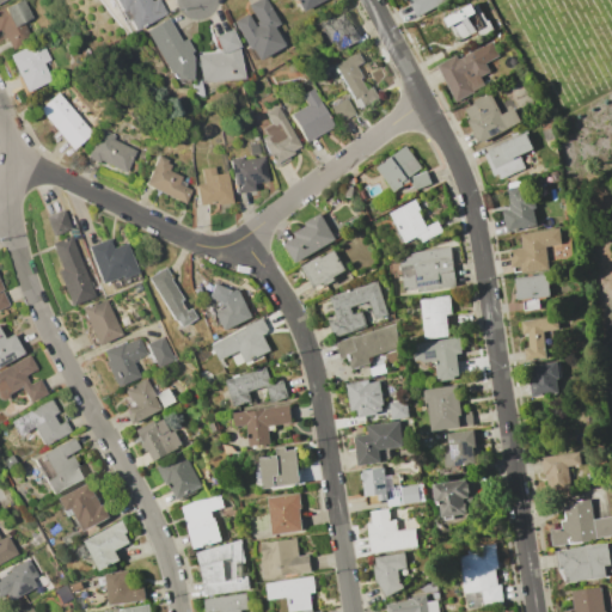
[(0,7),(18,0),(24,0),(32,17),(25,20),(34,41),(13,49),(5,31),(2,31),(1,30),(0,30),(0,7)]
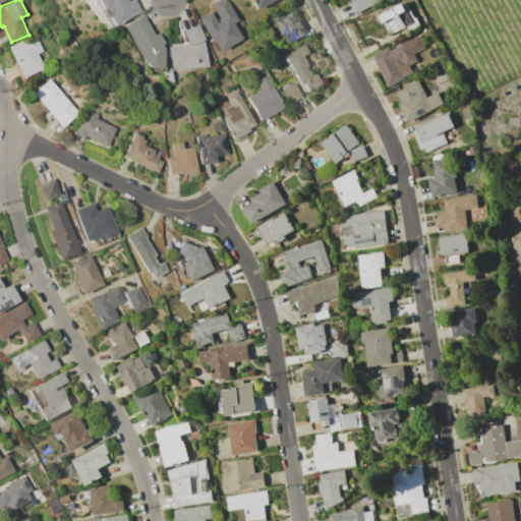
[(135,0),(141,11),(114,26),(108,16),(110,15),(107,9),(102,11),(98,4),(95,6),(92,0),(127,0),(128,1),(130,0),(135,0)]
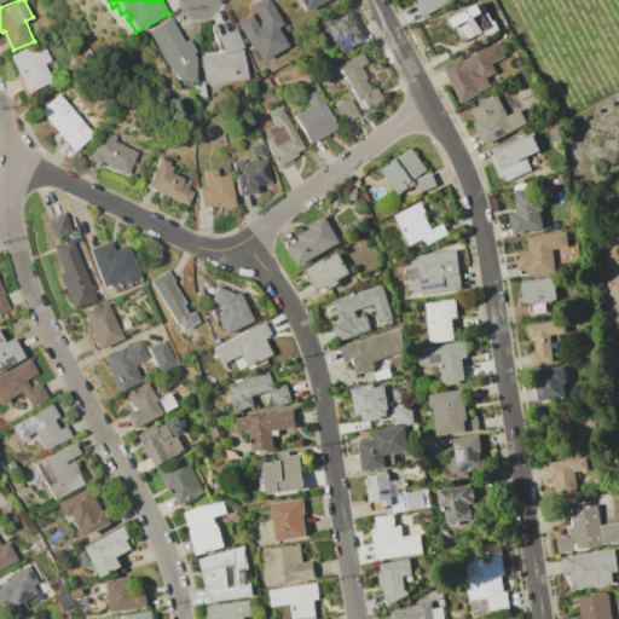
[(259,59),(253,50),(252,50),(236,21),(250,13),(258,27),(259,25),(258,22),(260,21),(252,5),(260,0),(268,0),(283,24),(276,28),(285,46),(259,59)]
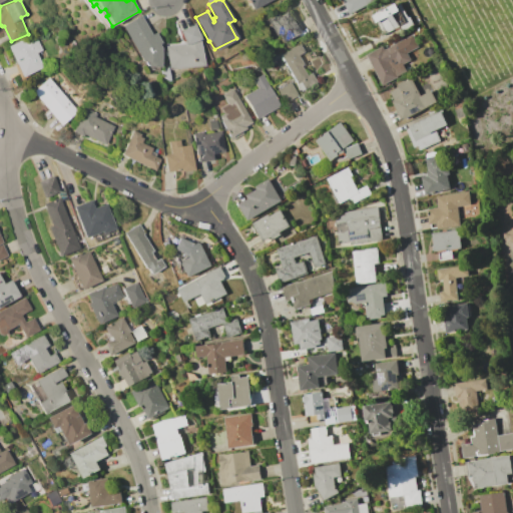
[(269,0),(252,9),(247,0),(269,0)]
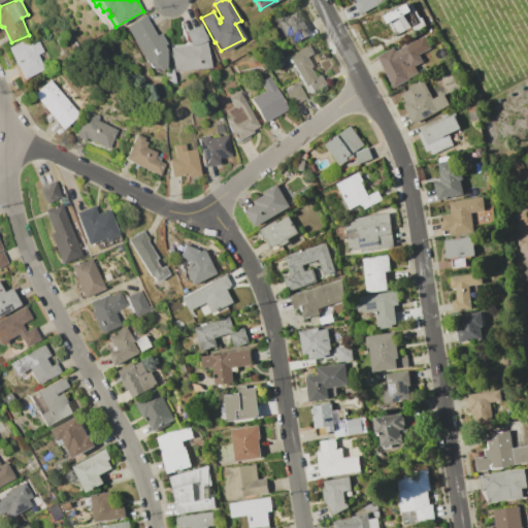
[(386,0),(360,14),(352,0),(386,0)]
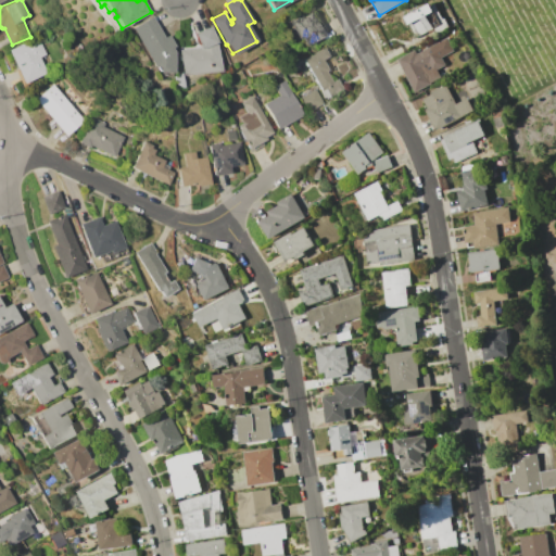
[(418,10),(434,1),(442,16),(445,15),(451,26),(434,35),(432,30),(418,38),(412,17),(420,13),(418,10)]
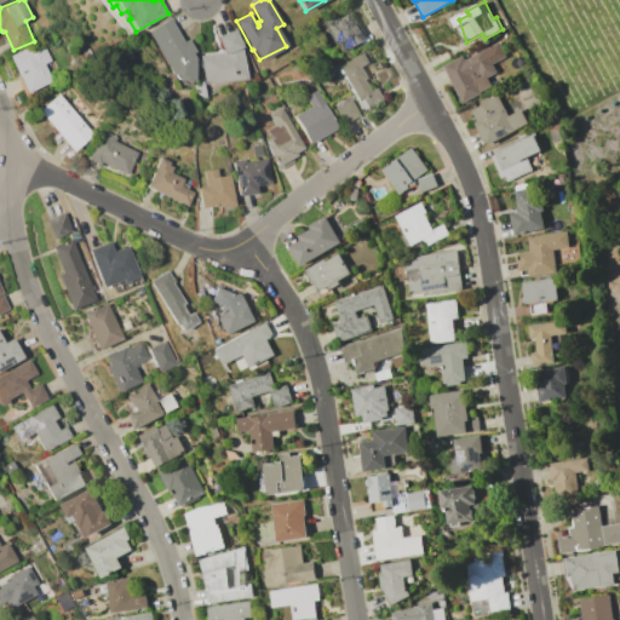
[(340,51),(337,42),(333,44),(321,23),(338,15),(339,18),(349,13),(362,39),(340,51)]
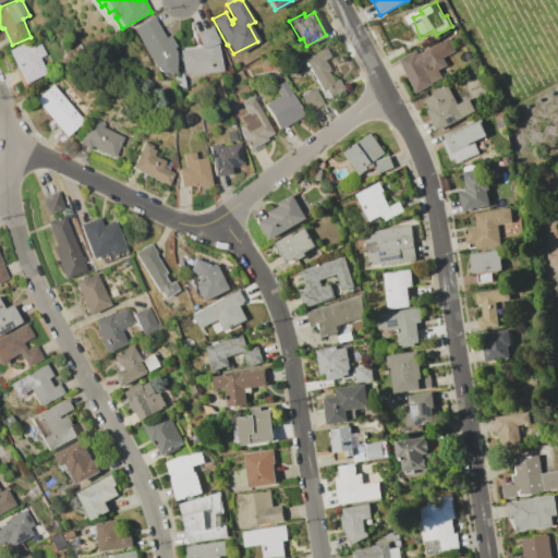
[(132,28),(153,16),(164,37),(169,34),(176,46),(172,48),(176,51),(173,73),(158,72),(158,68),(154,68),(132,28)]
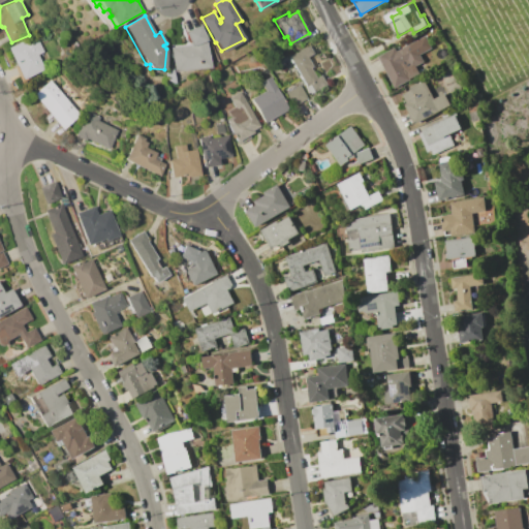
[(427,28),(434,24),(437,29),(430,34),(427,28)]
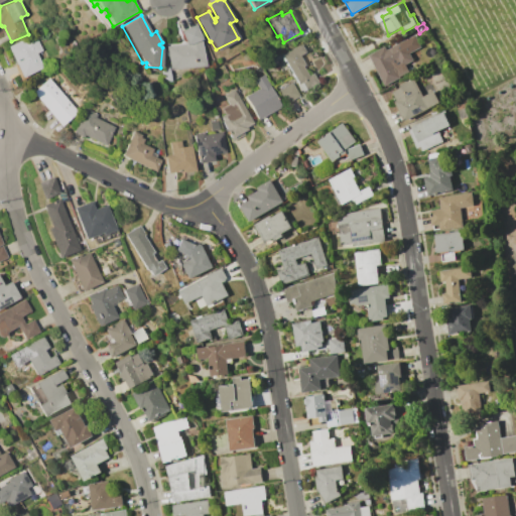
[(165,45),(186,43),(180,30),(196,24),(202,37),(205,66),(169,70),(169,68),(168,68),(165,45)]
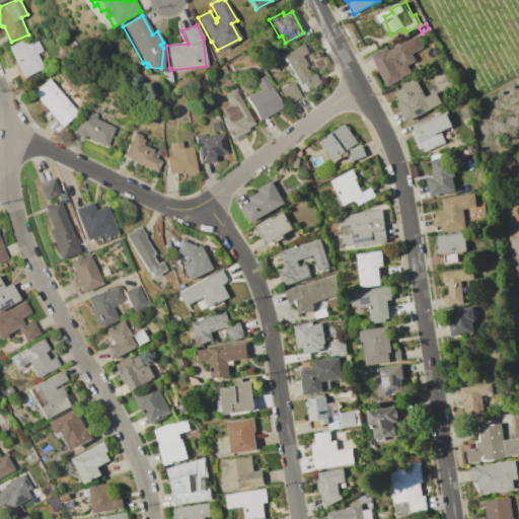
[(8,47),(35,33),(44,51),(38,54),(45,68),(23,78),(8,47)]
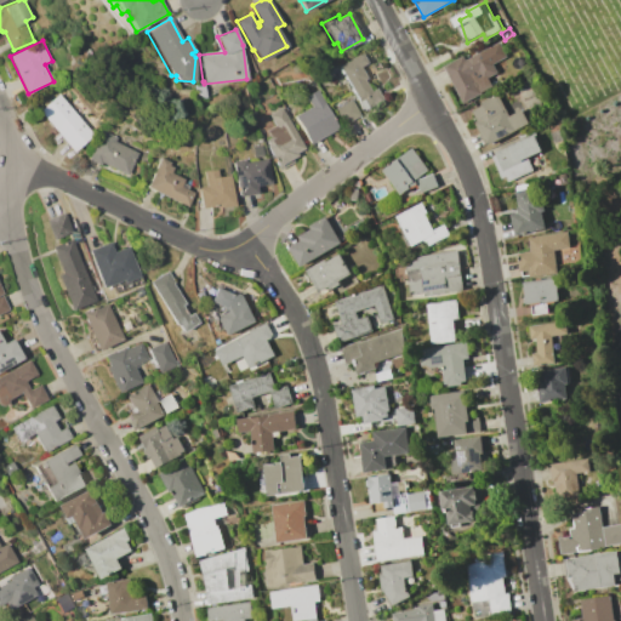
[(444,66),(463,56),(466,60),(485,49),(499,73),(489,78),(493,86),(480,92),(482,93),(463,103),(444,66)]
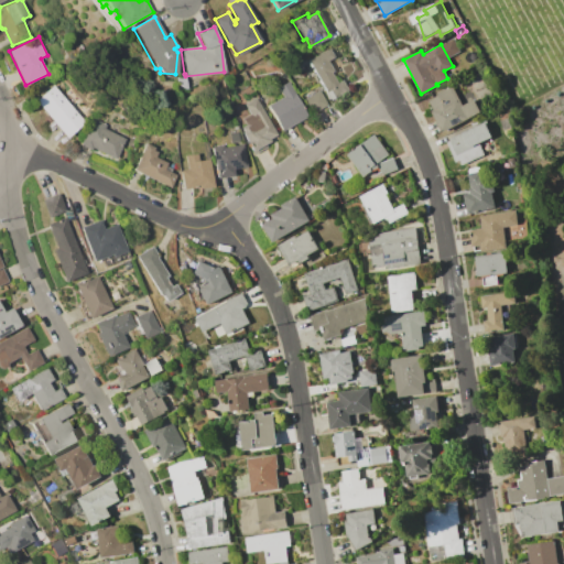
[(310,60),(331,49),(336,57),(328,61),(335,72),(332,73),(337,83),(344,79),(349,89),(331,99),(310,60)]
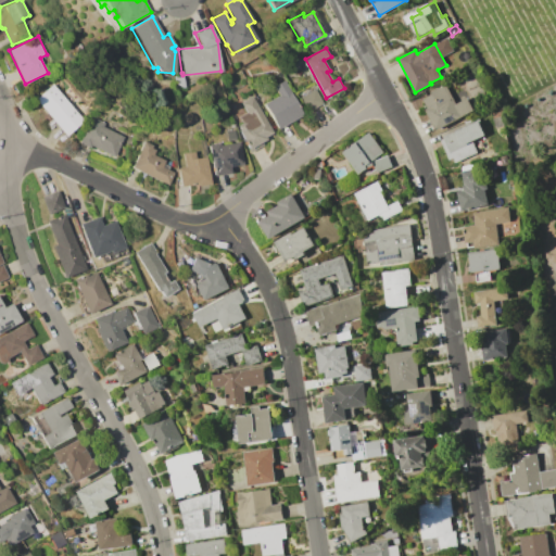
[(174,74),(181,73),(182,73),(182,75),(184,87),(175,87),(174,74)]
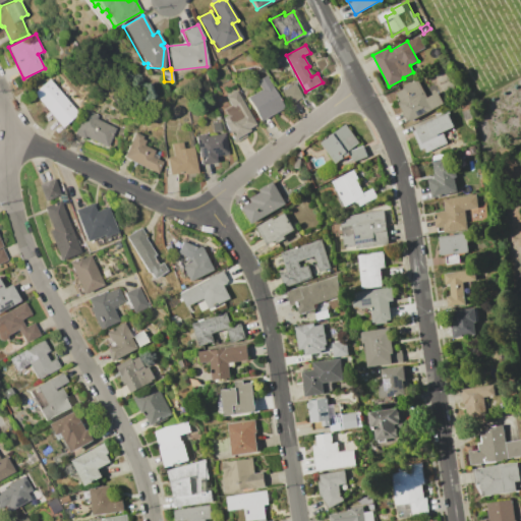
[(259,121),(247,97),(262,90),(256,80),(267,75),(284,109),(259,121)]
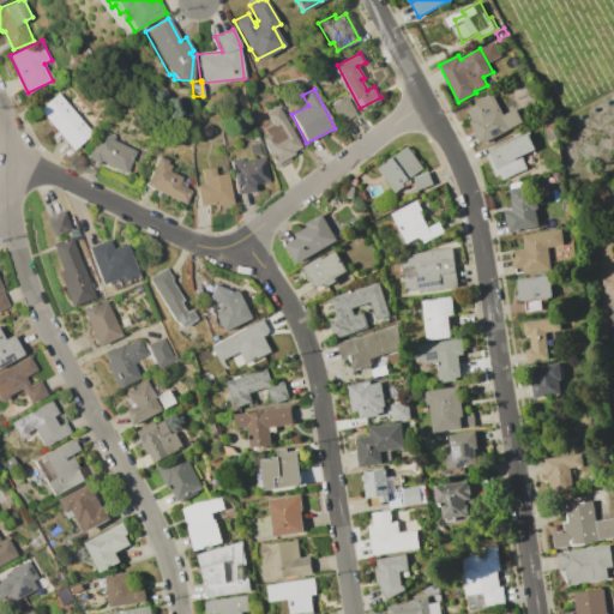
[(59,92),(92,133),(72,150),(62,138),(58,143),(52,136),(56,132),(38,110),(59,92)]
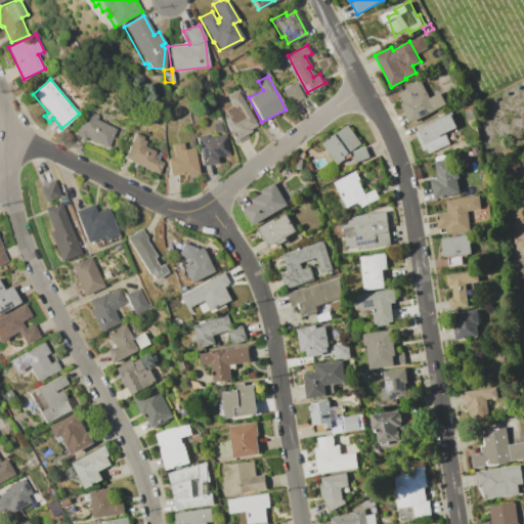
[(410,122),(400,102),(402,101),(398,92),(407,88),(406,86),(420,79),(430,97),(440,92),(446,103),(410,122)]
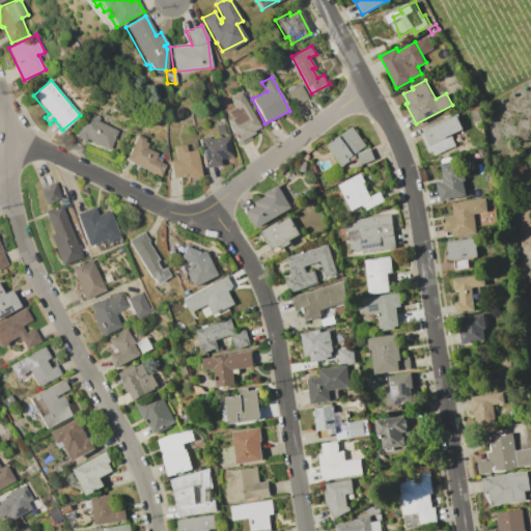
[(286,92),(301,84),(309,99),(295,107),(286,92)]
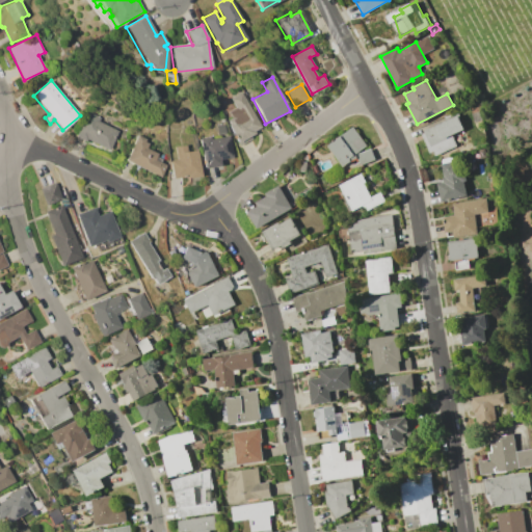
[(243,92),(254,111),(255,111),(263,127),(258,130),(259,132),(251,136),(253,138),(239,145),(229,125),(230,124),(228,120),(232,117),(229,111),(236,107),(231,99),(234,97),(233,96),(239,92),(239,94),(243,92)]
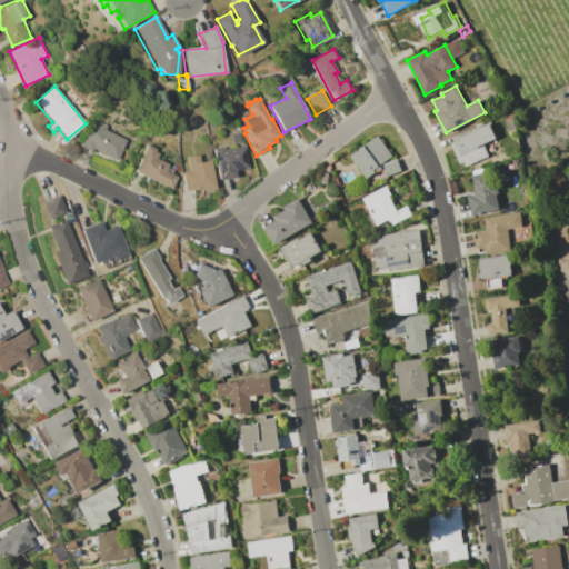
[(506,131),(502,115),(511,112),(515,129),(506,131)]
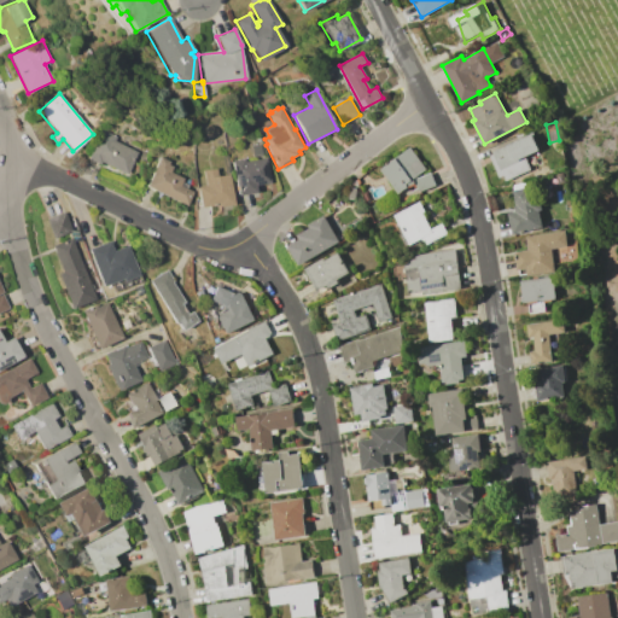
[(101,128),(117,135),(115,140),(139,151),(127,174),(100,162),(99,164),(87,159),(101,128)]
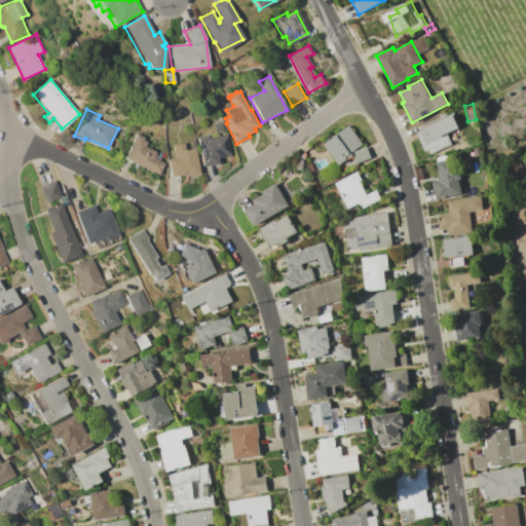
[(418,129),(453,114),(459,127),(447,133),(451,144),(429,153),(428,149),(424,151),(416,133),(419,132),(418,129)]
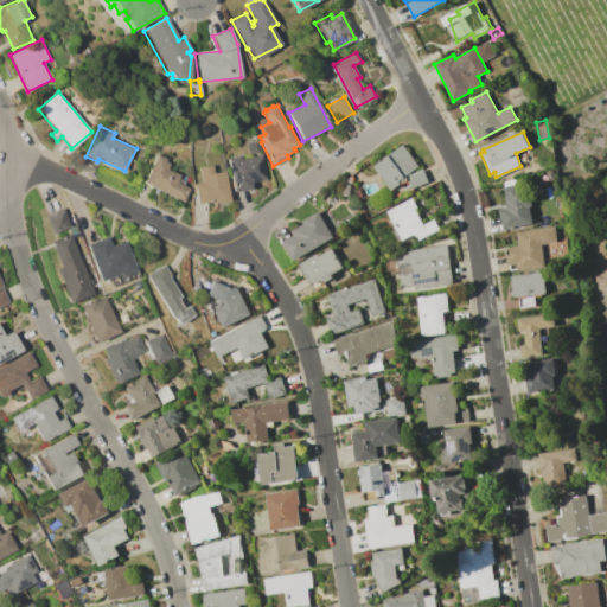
[(247,142),(256,141),(259,153),(249,154),(247,142)]
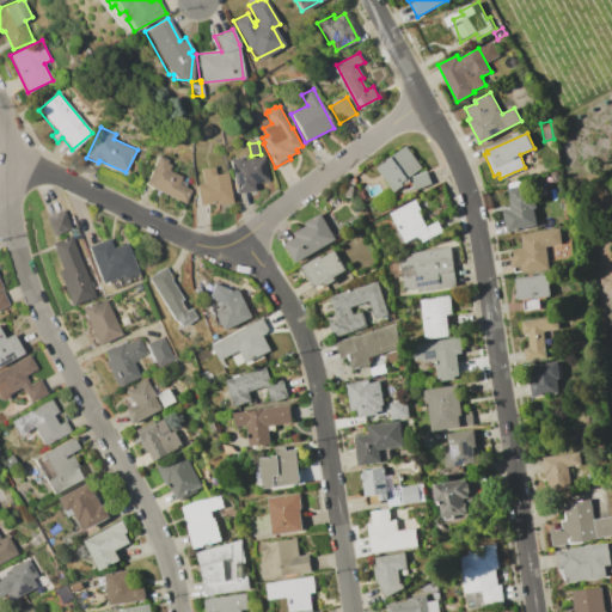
[(378,167),(405,146),(422,167),(414,175),(415,176),(427,171),(432,183),(417,190),(411,182),(396,191),(378,167)]
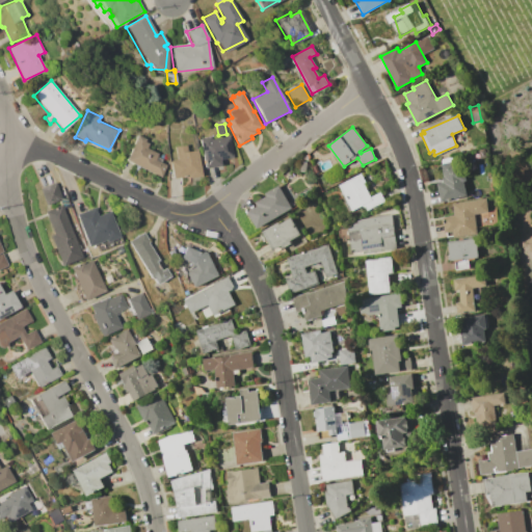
[(126,160),(138,134),(147,138),(144,142),(149,144),(147,149),(158,154),(157,157),(162,159),(160,162),(166,165),(160,177),(126,160)]
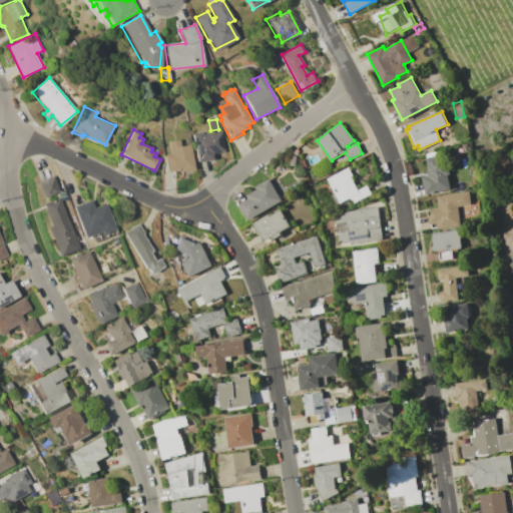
[(191,133),(202,131),(203,134),(221,131),(224,152),(211,154),(212,159),(196,162),(191,133)]
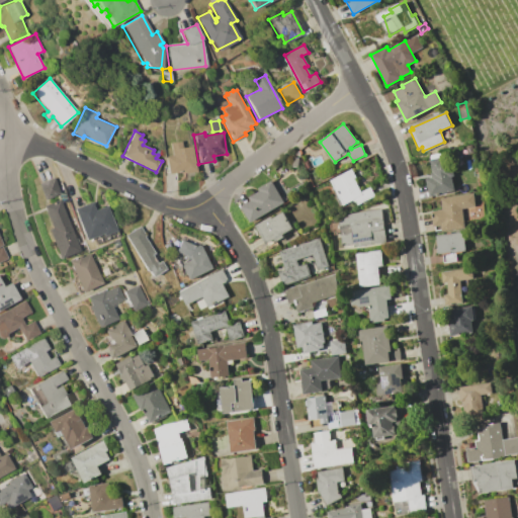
[(192,146),(195,171),(183,172),(183,171),(167,173),(165,156),(172,155),(170,143),(181,141),(182,148),(192,146)]
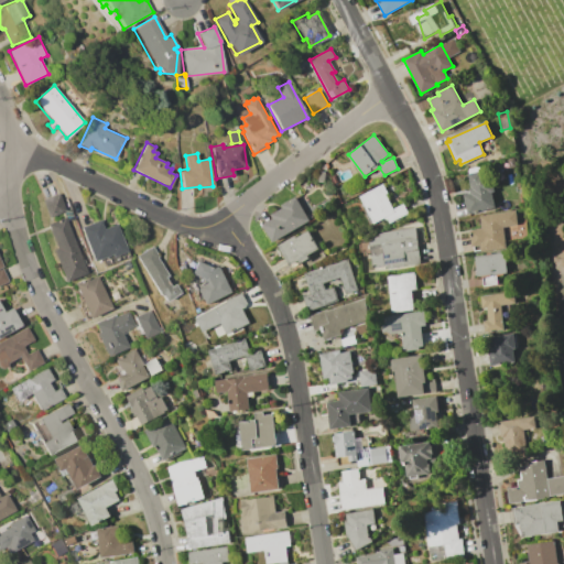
[(506,159),(513,158),(516,166),(509,169),(506,159)]
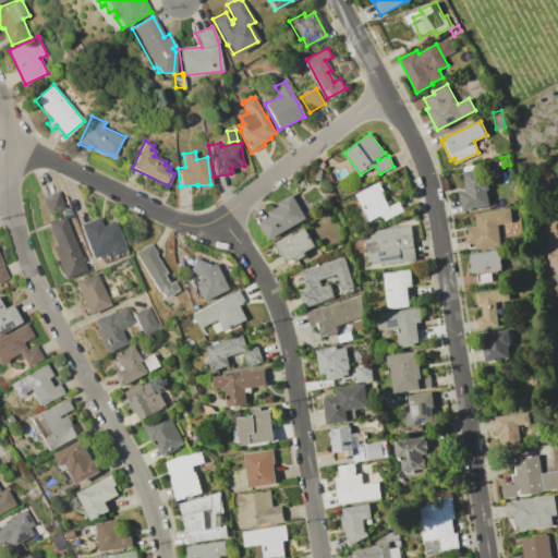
[(462,210),(458,193),(464,191),(463,186),(464,185),(462,171),(487,166),(490,184),(488,184),(489,190),(487,190),(490,205),(462,210)]
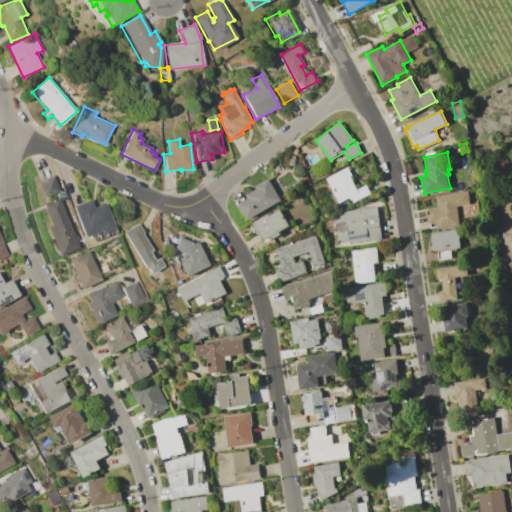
[(326,178),(348,167),(359,188),(366,184),(371,194),(354,203),(351,197),(336,204),(330,194),(334,192),(326,178)]
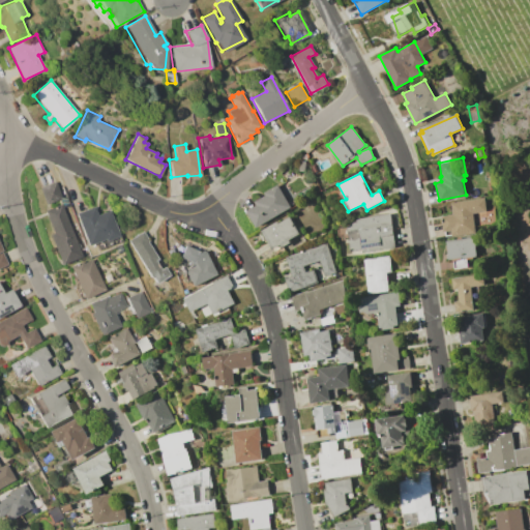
[(39,187),(55,181),(61,199),(46,204),(39,187)]
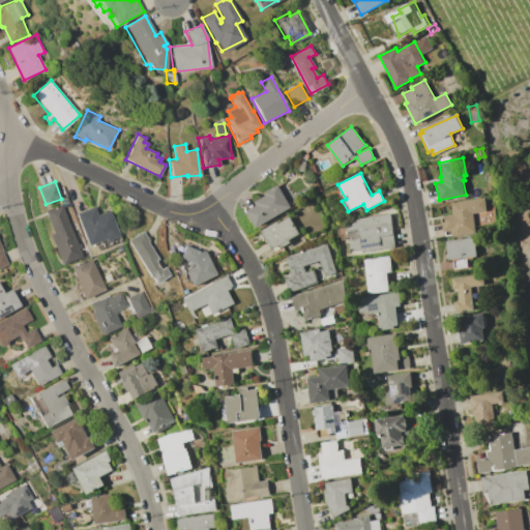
[(257,228),(247,211),(257,206),(254,202),(265,195),(264,193),(277,184),(291,207),(257,228)]
